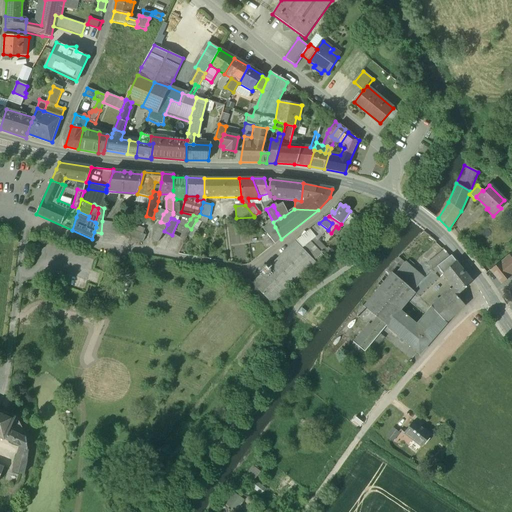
[(133,226),(102,221),(101,233),(131,237),(132,231),(133,226)]
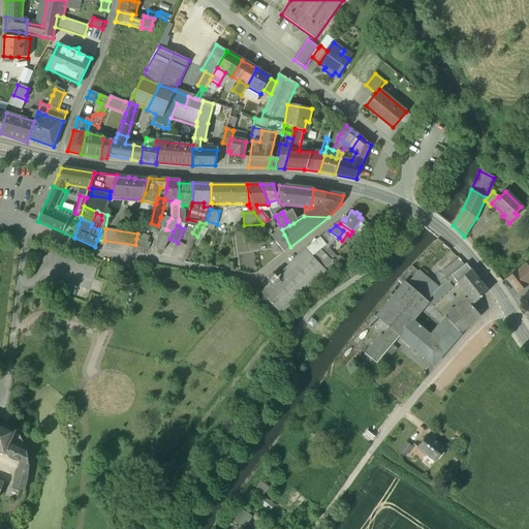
[(166,229),(158,247),(163,250),(169,239),(174,231),(173,231),(166,229)]
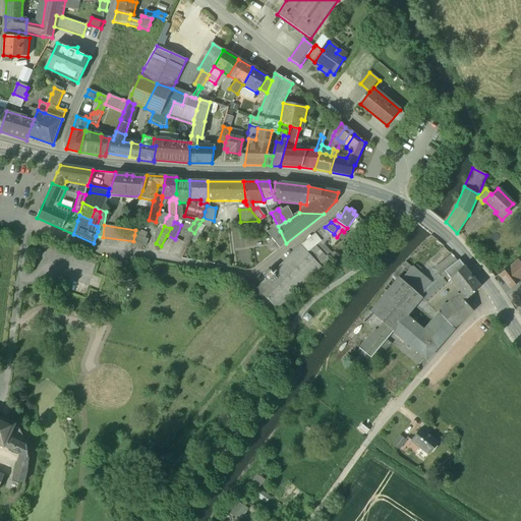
[(334,234),(325,227),(315,234),(320,241),(323,245),(324,245),(334,234)]
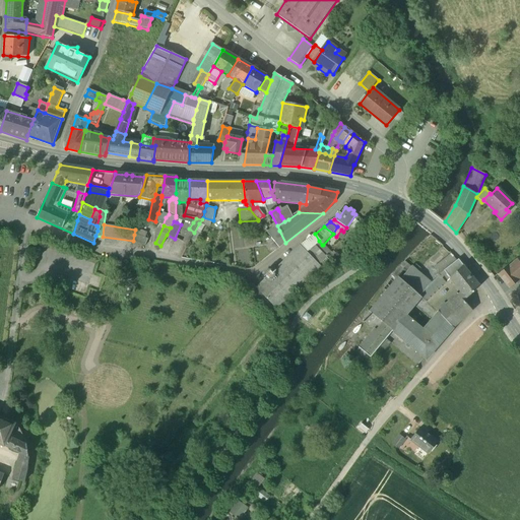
[(147,233),(135,229),(135,230),(134,235),(144,239),(147,233)]
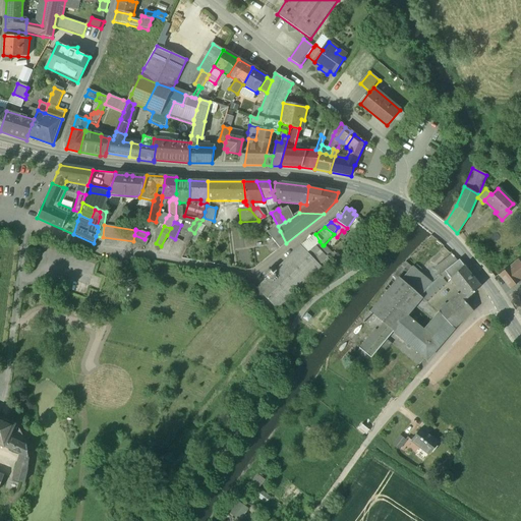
[(194,233),(189,229),(182,242),(188,245),(194,233)]
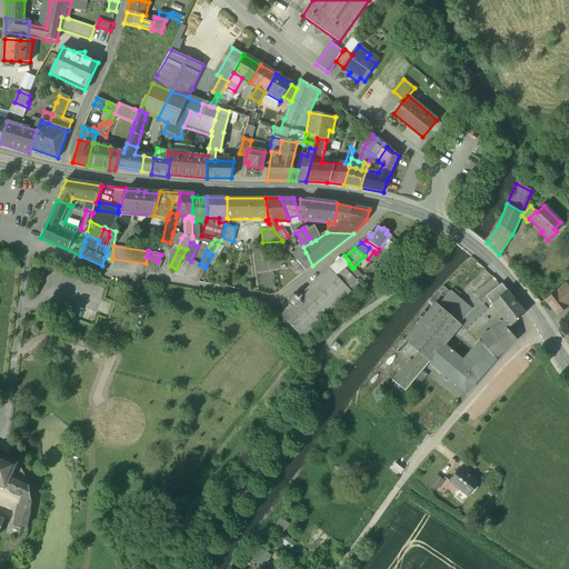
[(373,251),(368,259),(373,262),(378,255),(376,253),(373,251)]
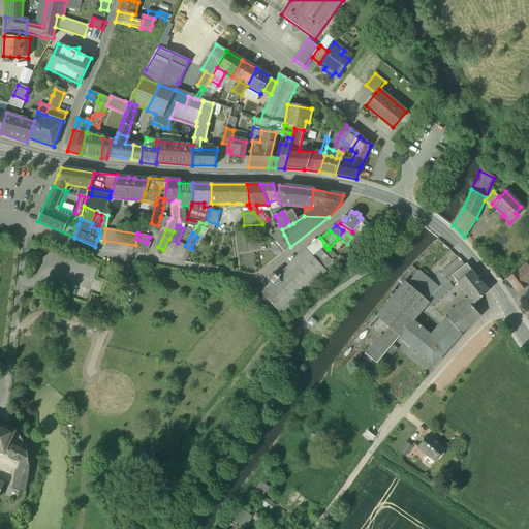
[(290,247),(284,235),(276,241),(284,251),(290,247)]
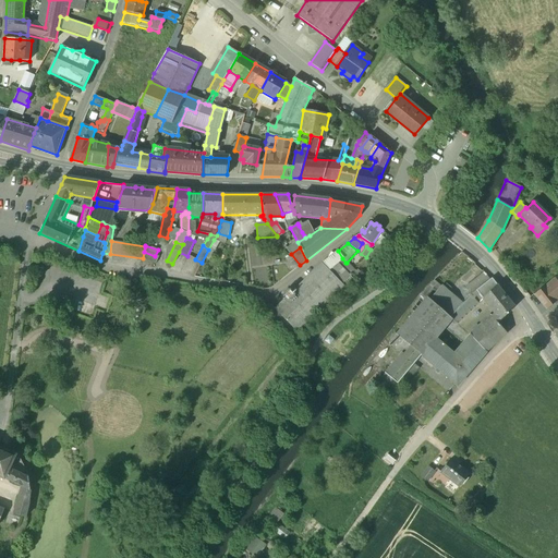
[(155,256),(144,252),(143,258),(156,264),(158,257),(155,256)]
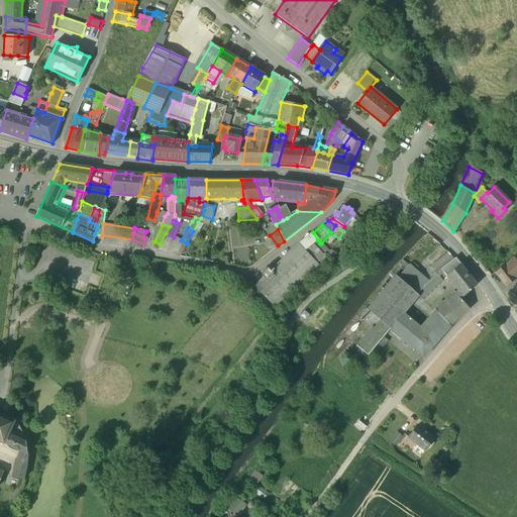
[(320,243),(317,239),(312,244),(324,256),(328,253),(329,251),(321,243),(320,243)]
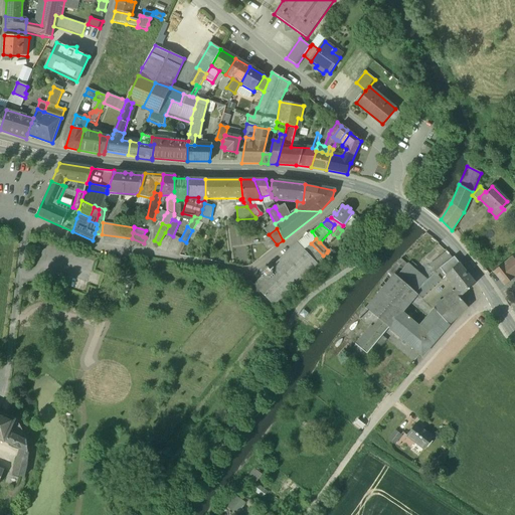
[(304,250),(297,243),(251,282),(259,297),(262,294),(274,307),(318,265),(316,263),(304,250)]
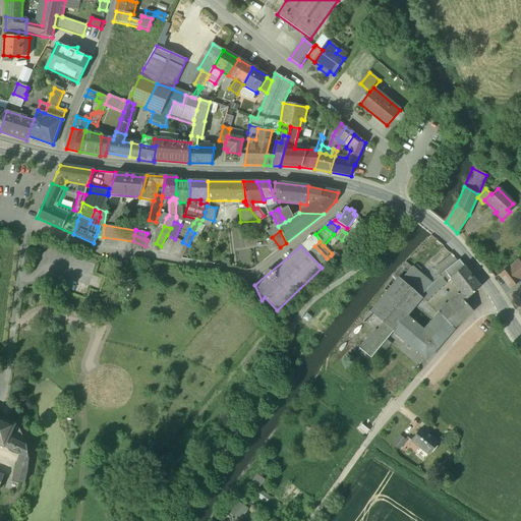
[(327,258),(314,246),(312,249),(325,262),(327,258)]
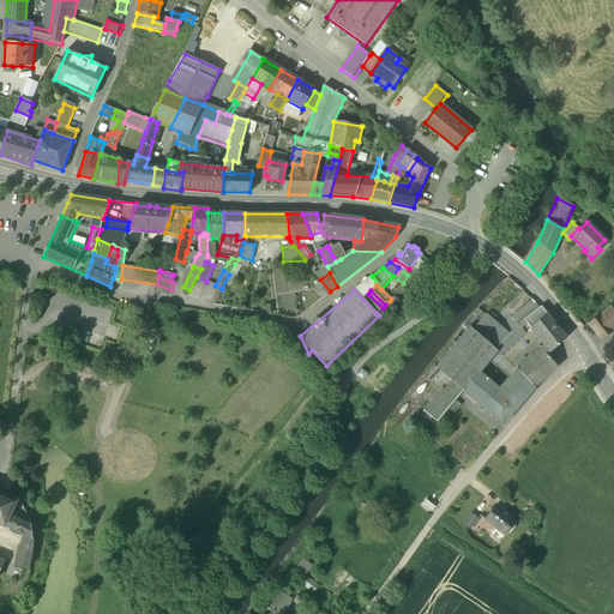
[(383,308),(368,294),(362,299),(377,313),(383,308)]
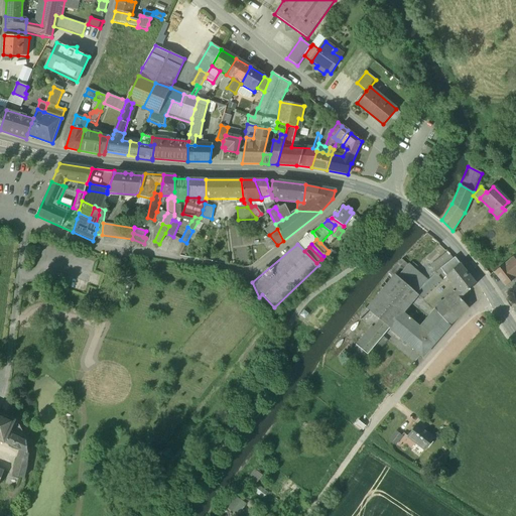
[(427,281),(408,265),(396,265),(388,274),(395,280),(385,291),(383,290),(367,309),(365,307),(361,313),(362,314),(360,317),(363,319),(371,327),(356,345),(356,346),(353,350),(364,359),(367,355),(368,355),(377,344),(383,337),(389,329),(423,357),(449,326),(435,309),(419,328),(403,313),(417,295),(422,299),(446,277),(460,263),(455,257),(440,269),(427,281)]
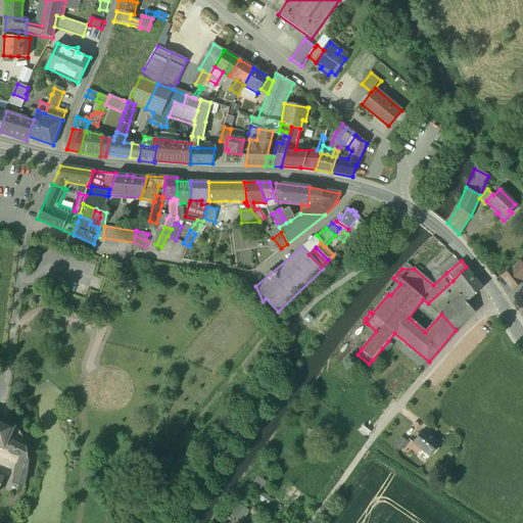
[(522,265),(519,260),(512,268),(522,282),(522,281),(522,265)]
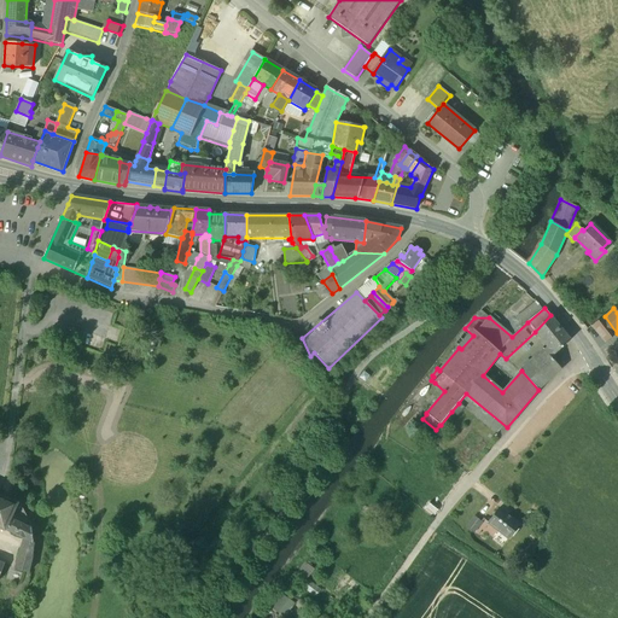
[(551,315),(535,332),(548,348),(552,357),(571,340),(551,315)]
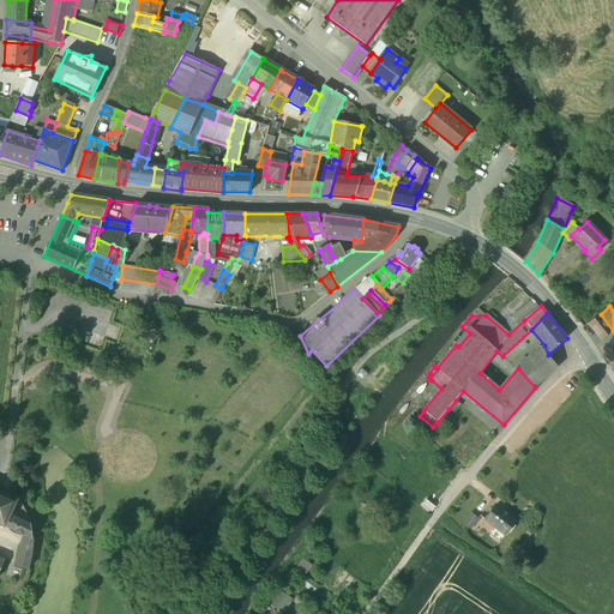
[(601,314),(588,324),(601,341),(613,331),(601,314)]
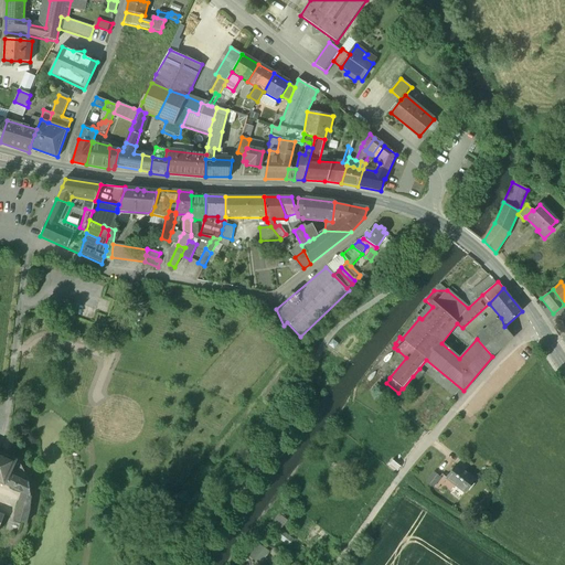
[(276,309),(268,313),(276,329),(284,326),(276,309)]
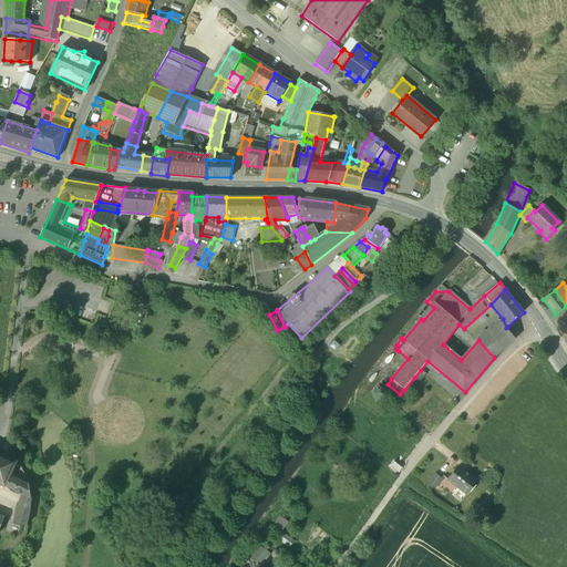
[(498,321),(478,340),(494,358),(515,339),(506,328),(503,319),(500,321),(498,321)]
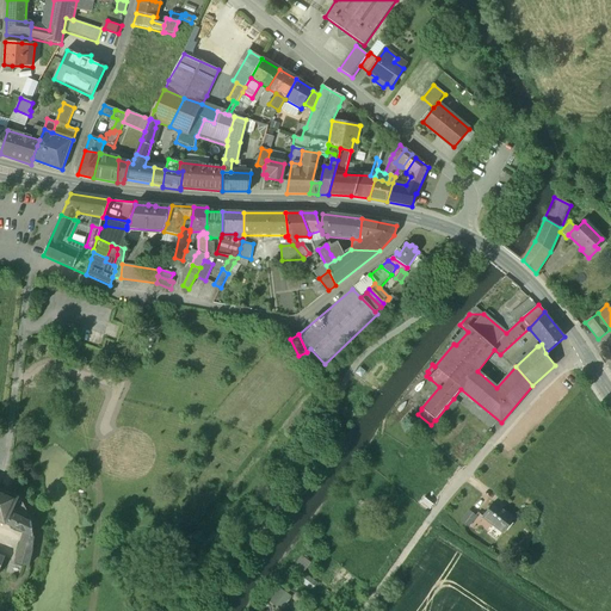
[(454,399),(446,407),(452,411),(458,403),(454,399)]
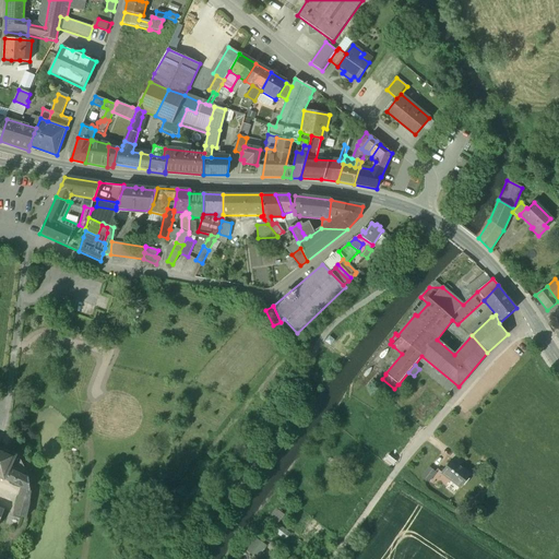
[(0,449),(0,477),(20,487),(14,514),(25,516),(28,507),(30,492),(27,478),(9,470),(12,463),(15,458),(15,456),(0,449)]
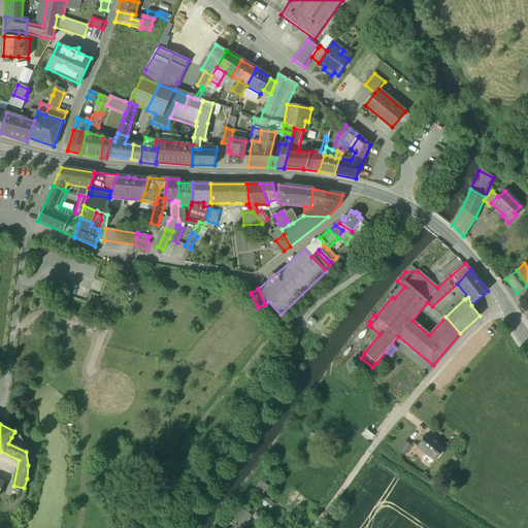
[(444,449),(426,434),(417,447),(435,461),(444,449)]
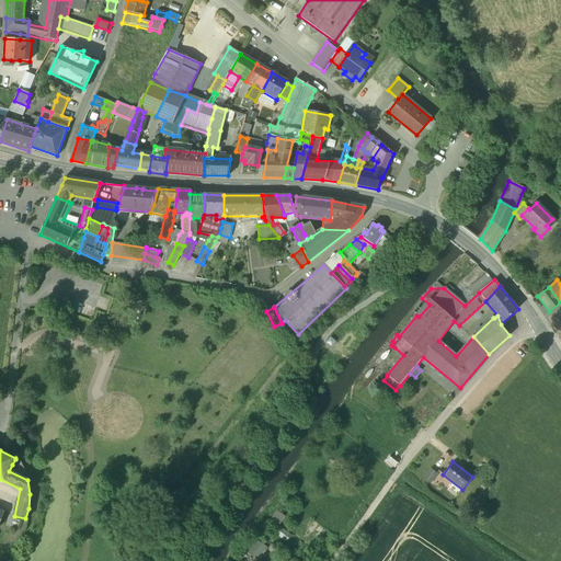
[(431,469),(424,479),(430,483),(437,473),(431,469)]
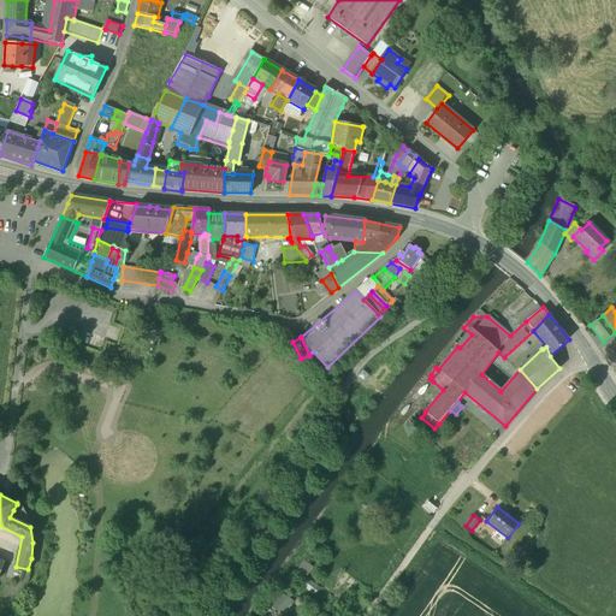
[(304,582),(315,569),(307,562),(295,575),(304,582)]
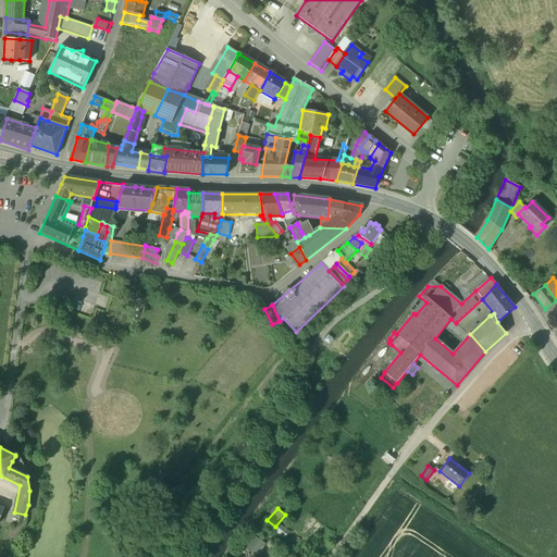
[(284,540),(291,533),(279,523),(273,530),(284,540)]
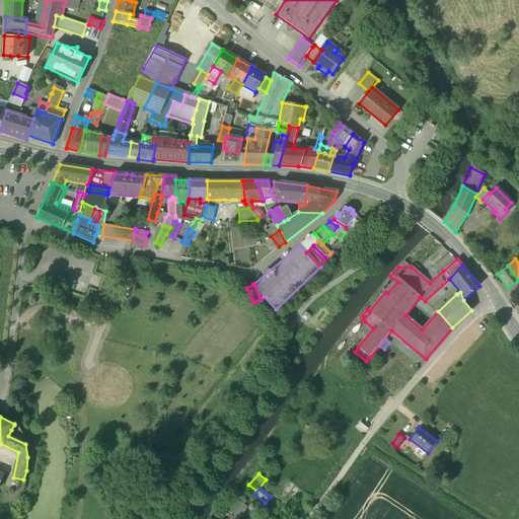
[(241,517),(247,507),(239,502),(233,511),(241,517)]
